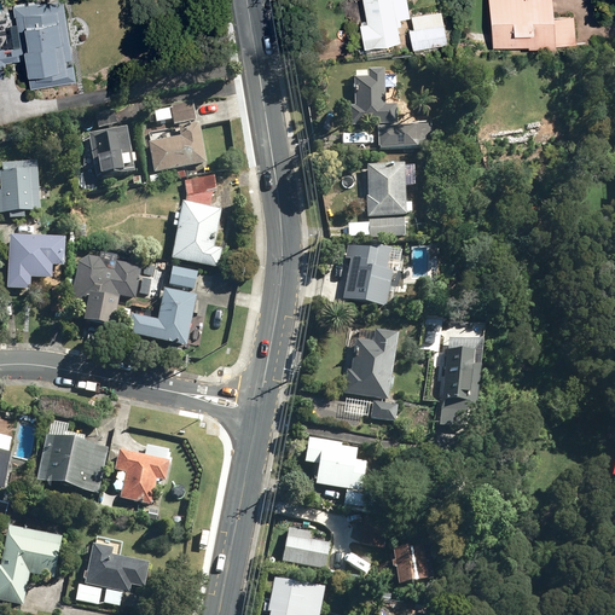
[(22,11),(23,11),(33,81),(82,75),(71,0),(19,0),(22,11)]
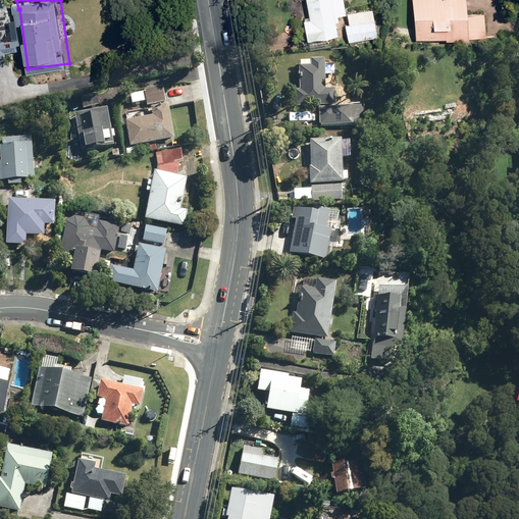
[(308,36),(310,45),(330,41),(328,32),(339,30),(335,16),(339,16),(338,10),(346,9),(344,0),(307,0),(309,14),(303,15),(306,37),(308,36)]
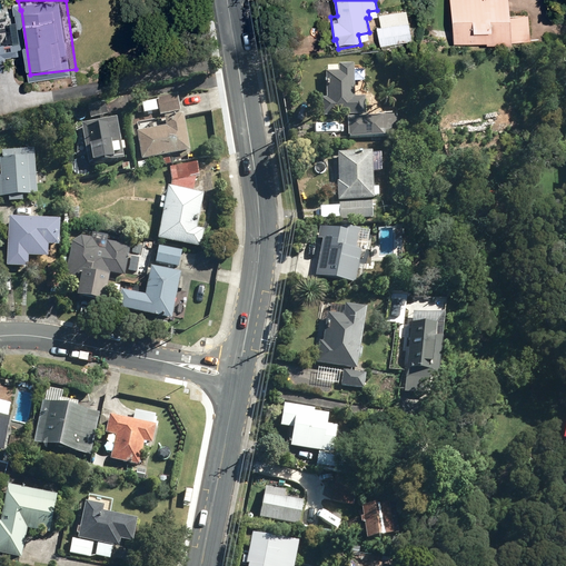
[(485,35),(485,37),(530,35),(528,9),(507,10),(506,0),(449,0),(454,38),(485,35)]
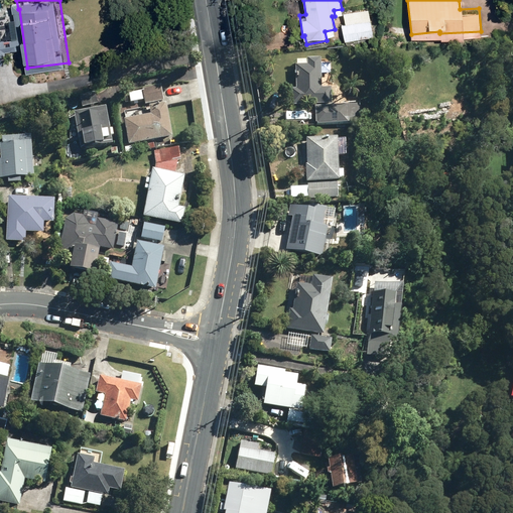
[(368,3),(343,8),(345,19),(342,20),(346,37),(373,31),(368,3)]
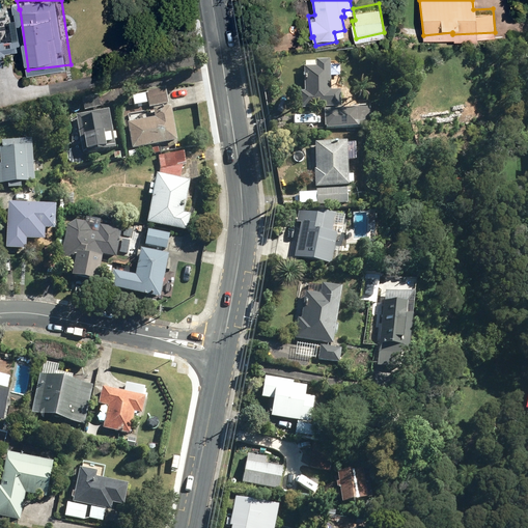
[(0,60),(11,58),(9,47),(11,47),(9,36),(7,36),(7,34),(0,35),(0,60)]
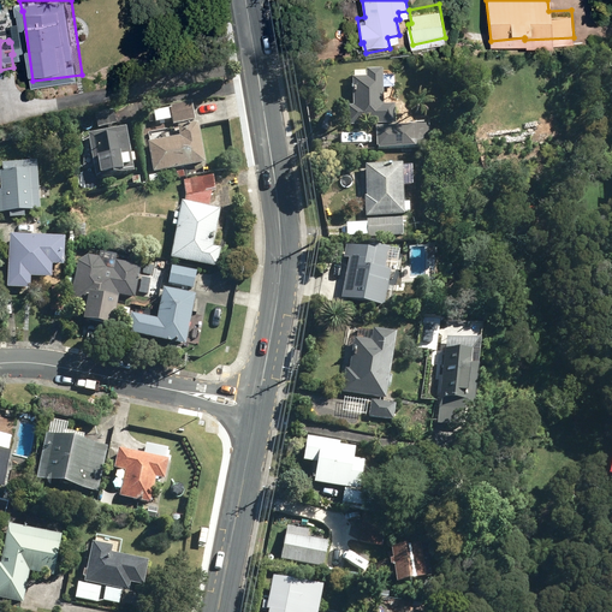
[(396,102),(385,102),(384,65),(367,66),(367,75),(352,75),(354,102),(348,104),(349,123),(396,122),(396,102)]
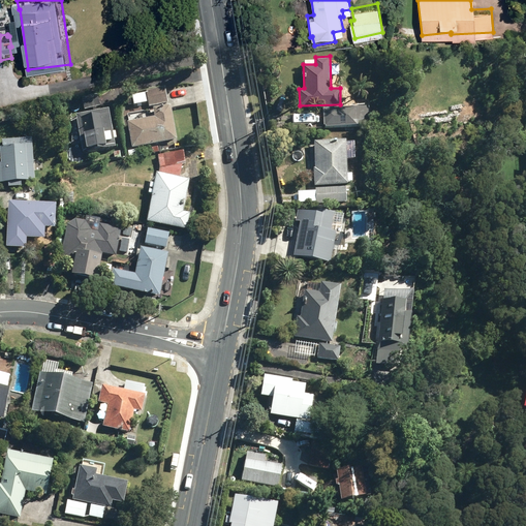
[(152,87),(155,102),(173,99),(171,84),(152,87)]
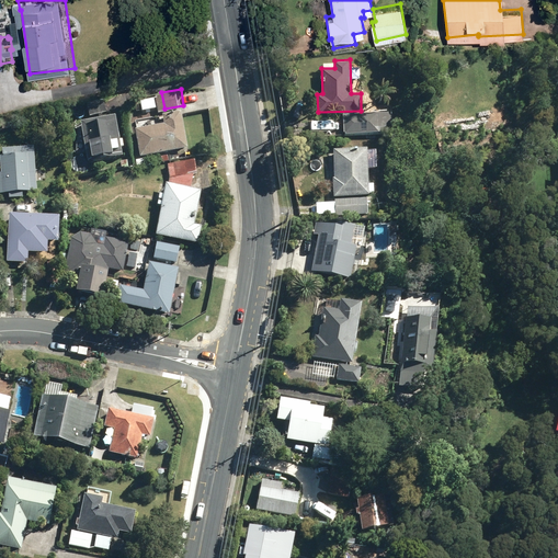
[(93,102),(95,113),(112,109),(110,98),(93,102)]
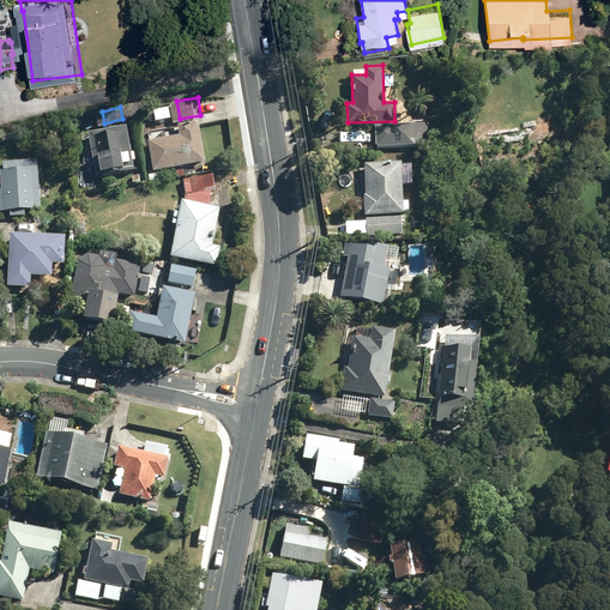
[(156,138),(161,168),(212,158),(206,119),(186,121),(187,132),(156,138)]
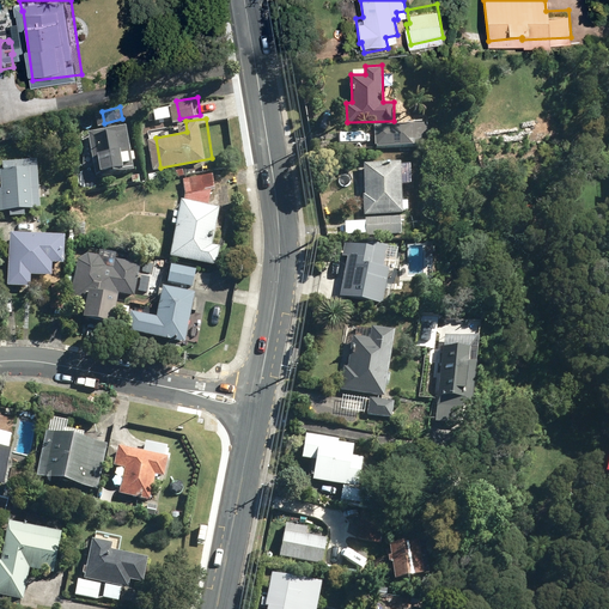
[(96,128),(104,172),(142,166),(135,122),(96,128)]
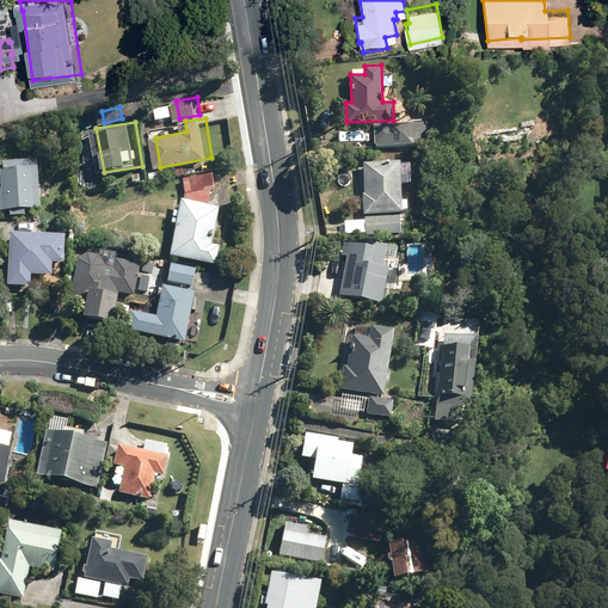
[(375,141),(375,143),(428,143),(428,122),(375,123),(375,128),(355,129),(355,141),(375,141)]
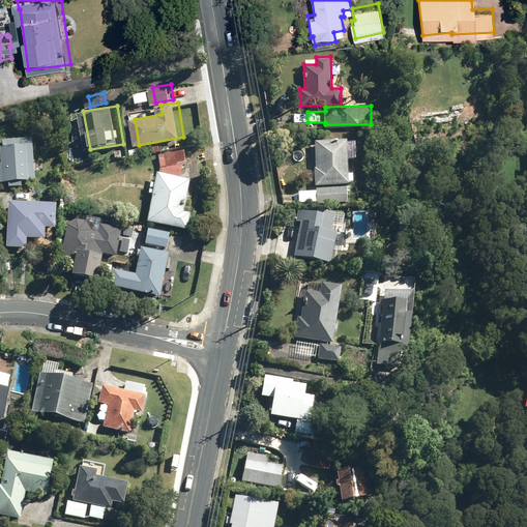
[(27,183),(27,178),(41,177),(38,135),(8,137),(9,144),(6,144),(7,158),(1,158),(2,179),(13,178),(13,183),(27,183)]
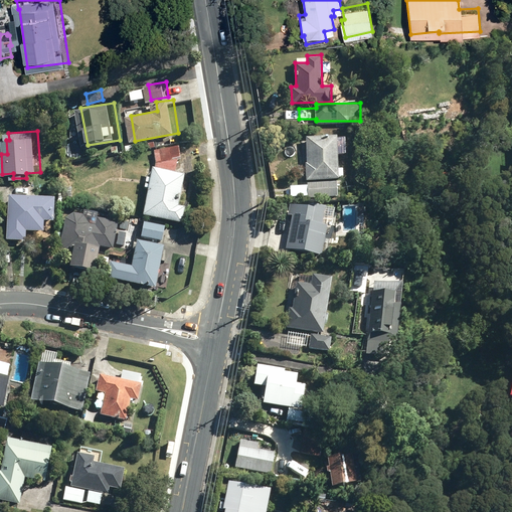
[(304,163),(305,180),(338,179),(338,176),(342,176),(342,168),(338,168),(337,153),(342,152),(342,138),(336,138),(336,135),(305,137),(306,163),(304,163)]
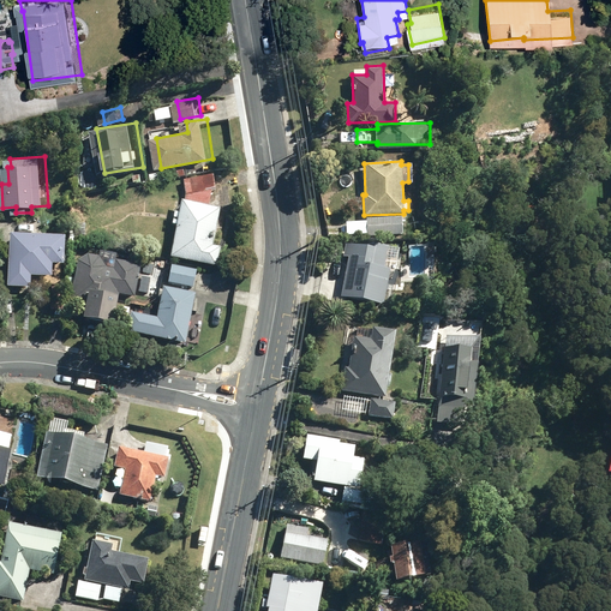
[(193,191),(223,186),(220,172),(190,177),(193,191)]
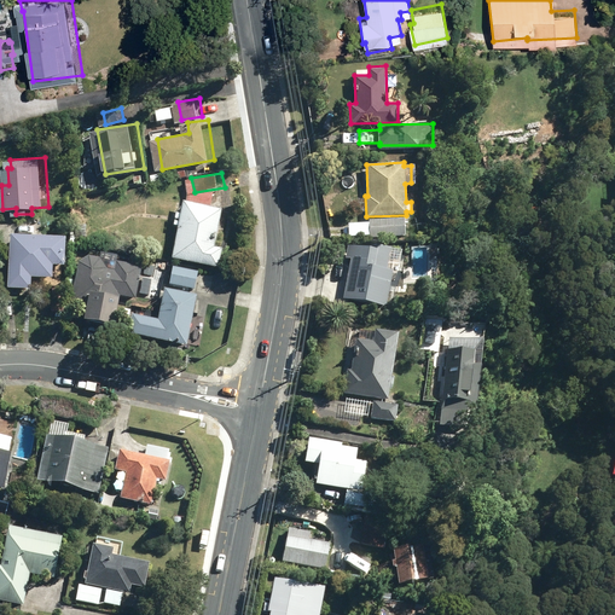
[(86,178),(87,187),(100,186),(99,175),(86,178)]
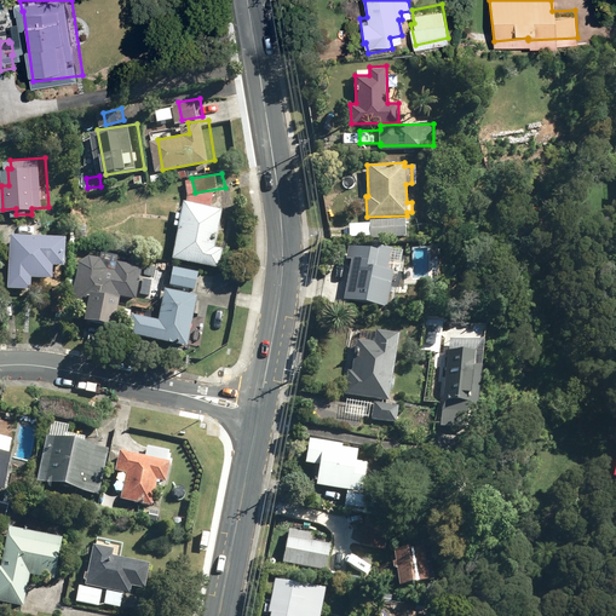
[(223,243),(230,206),(193,199),(190,211),(184,209),(182,223),(188,224),(180,254),(226,264),(230,246),(223,243)]
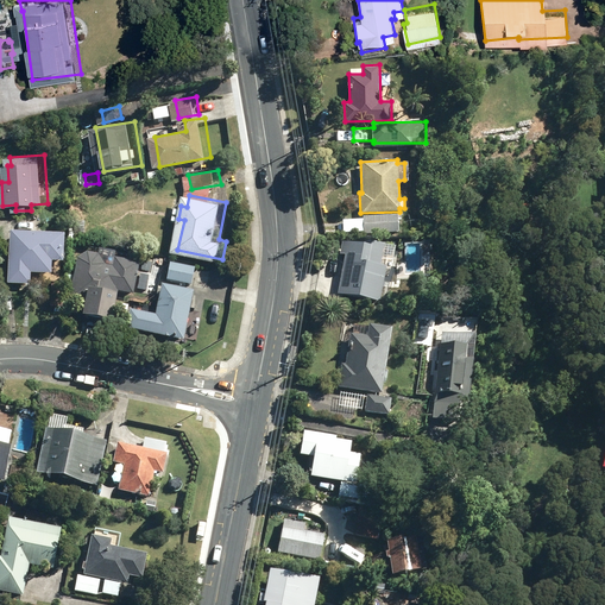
[(364,231),(365,232),(399,232),(399,214),(364,215),(364,218),(344,219),(344,231),(364,231)]
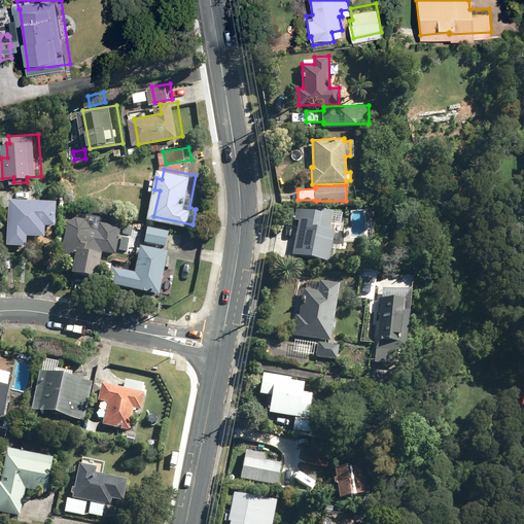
[(12,242),(32,243),(33,233),(50,234),(51,223),(62,223),(63,200),(15,197),(12,242)]
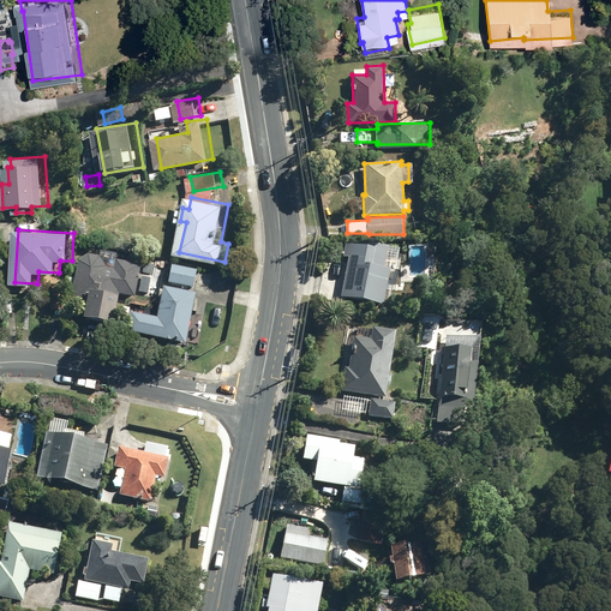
[(395,270),(400,249),(369,243),(367,247),(345,243),(342,255),(349,256),(341,295),(384,305),(391,270),(395,270)]
